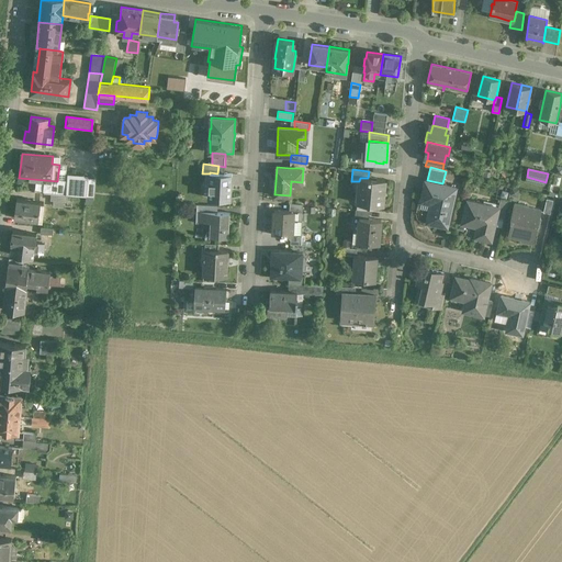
[(217,173),(210,172),(210,173),(209,198),(231,199),(232,173),(217,173)]
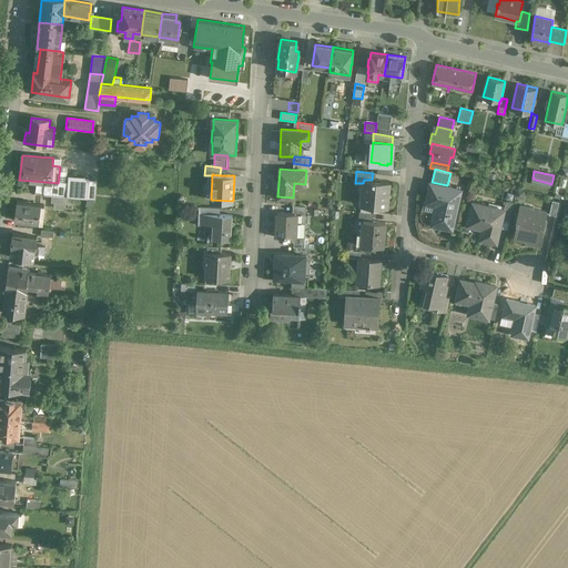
[(90,179),(77,179),(77,181),(77,182),(75,184),(75,196),(89,198),(89,181),(90,179)]
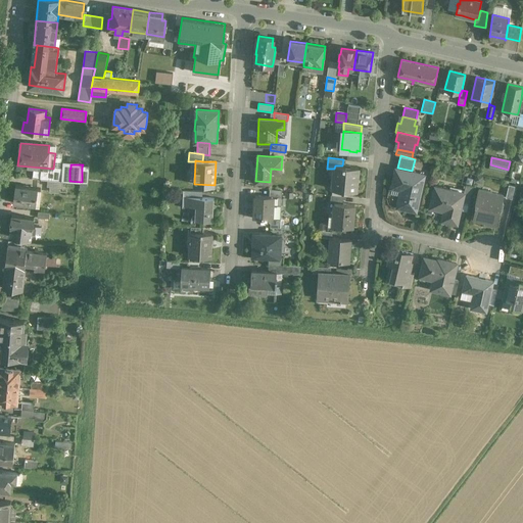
[(70,167),(62,165),(62,167),(62,176),(62,181),(69,181),(69,170),(70,168),(70,167)]
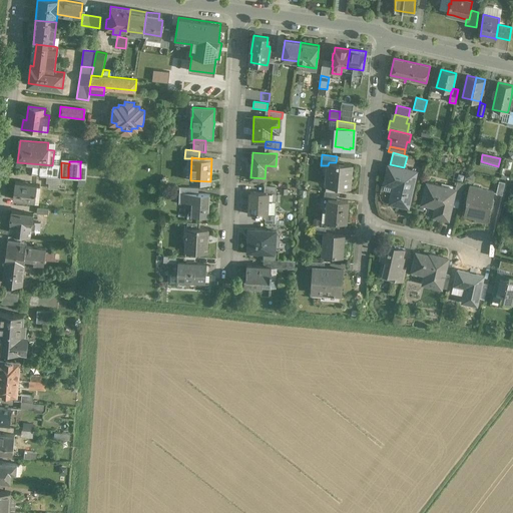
[(336,162),(329,162),(328,165),(327,185),(350,187),(352,164),(336,162)]
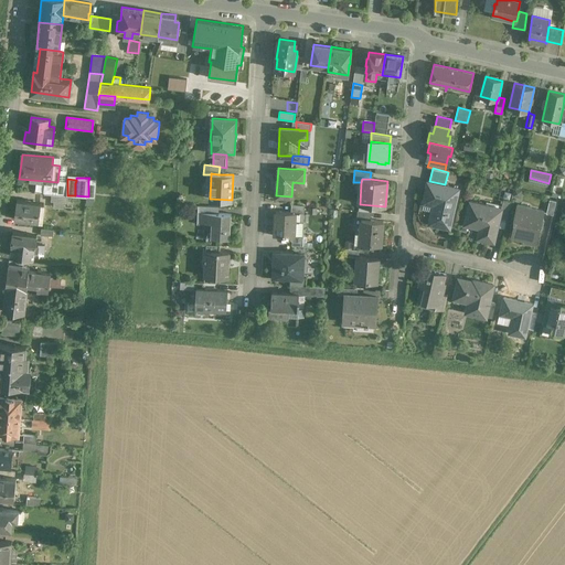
[(57,182),(45,181),(44,193),(56,194),(57,182)]
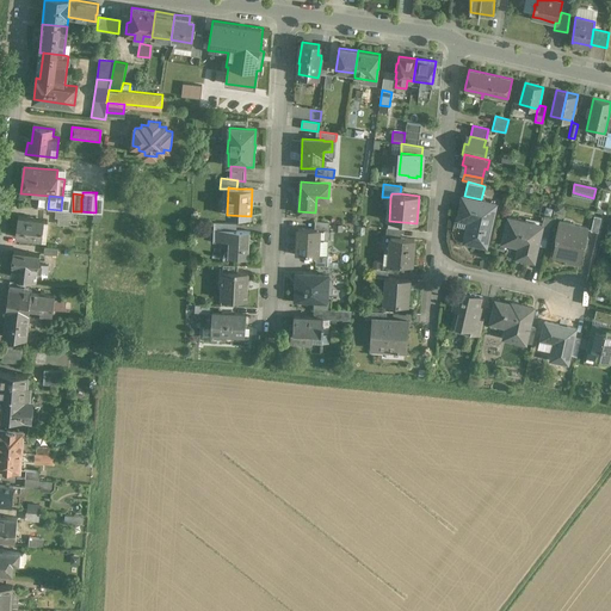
[(464,196),(462,196),(457,218),(469,221),(464,241),(487,246),(497,203),(481,199),(464,196)]
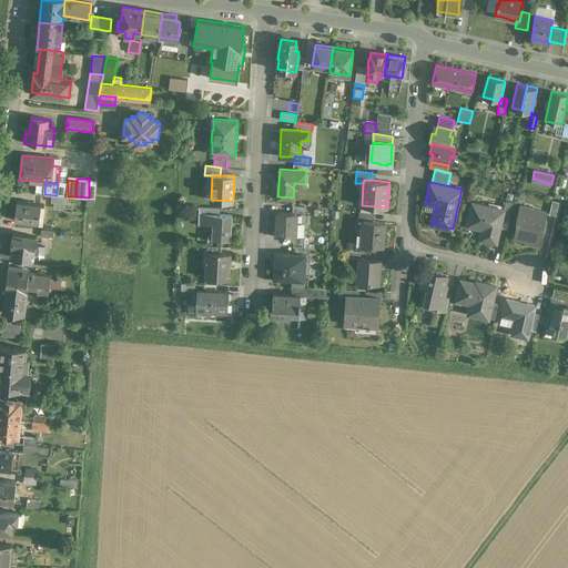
[(40,193),(39,203),(41,204),(51,205),(52,195),(44,194),(40,193)]
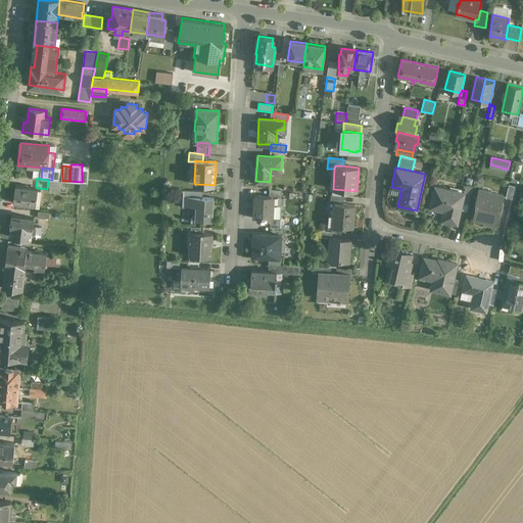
[(13,202),(35,205),(38,188),(36,187),(16,185),(13,202)]
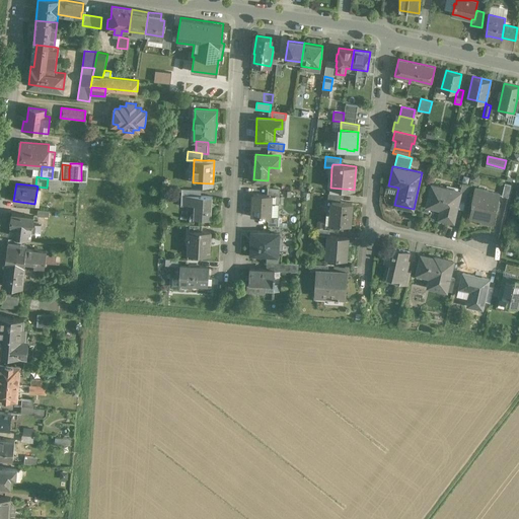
[(469,186),(462,183),(460,191),(461,191),(459,201),(465,202),(469,186)]
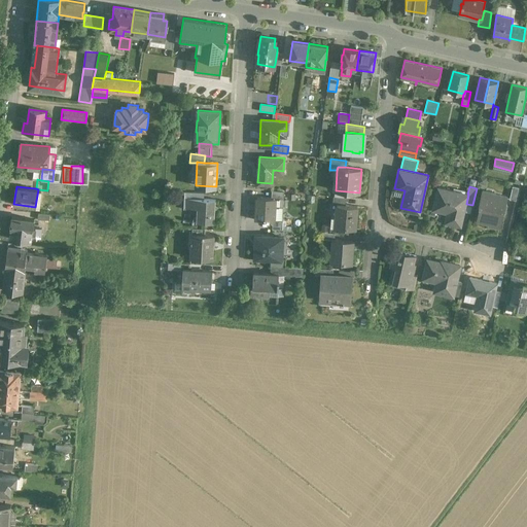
[(519,187),(513,186),(510,200),(516,201),(519,187)]
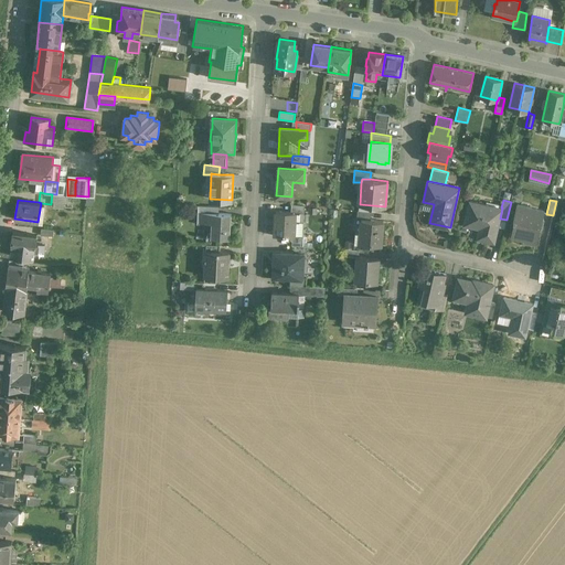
[(501,208),(469,201),(467,211),(472,212),(470,225),(486,228),(483,238),(494,242),(500,219),(502,208),(501,208)]
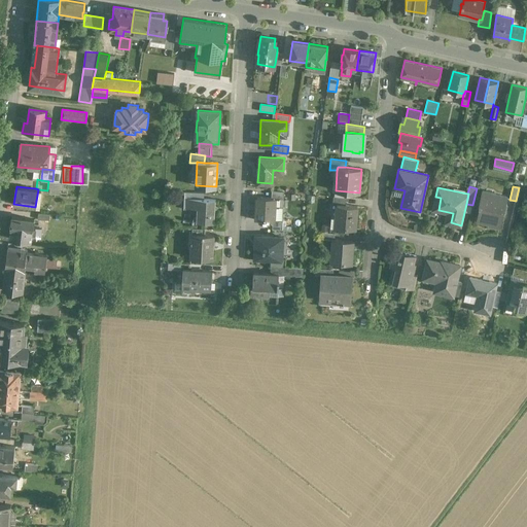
[(506,197),(483,191),(479,207),(480,208),(477,220),(490,222),(490,224),(500,226),(506,197)]
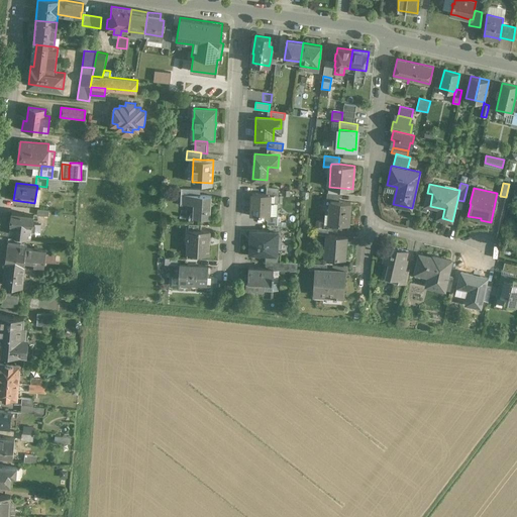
[(267,194),(252,193),(251,215),(269,216),(270,203),(278,204),(279,194),(267,194)]
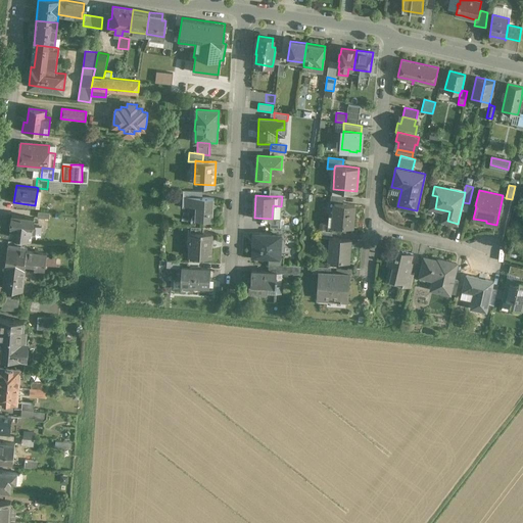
[(199,197),(183,196),(182,207),(183,207),(183,206),(197,207),(197,220),(192,220),(192,219),(191,219),(191,220),(212,221),(214,198),(199,197)]
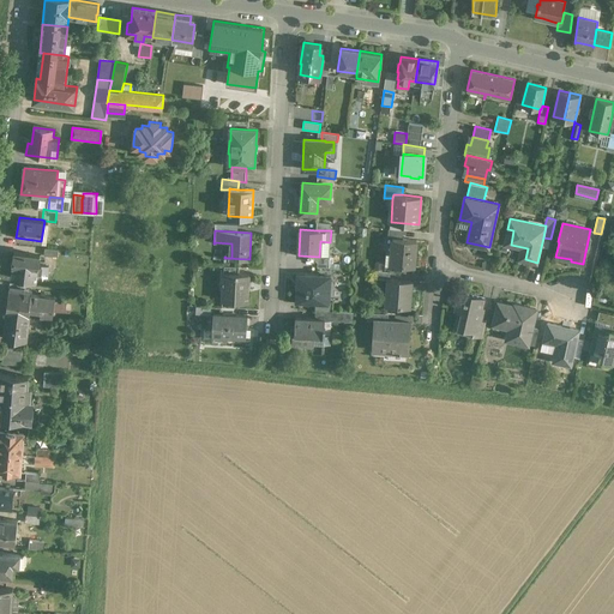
[(395,234),(392,262),(420,263),(421,236),(395,234)]
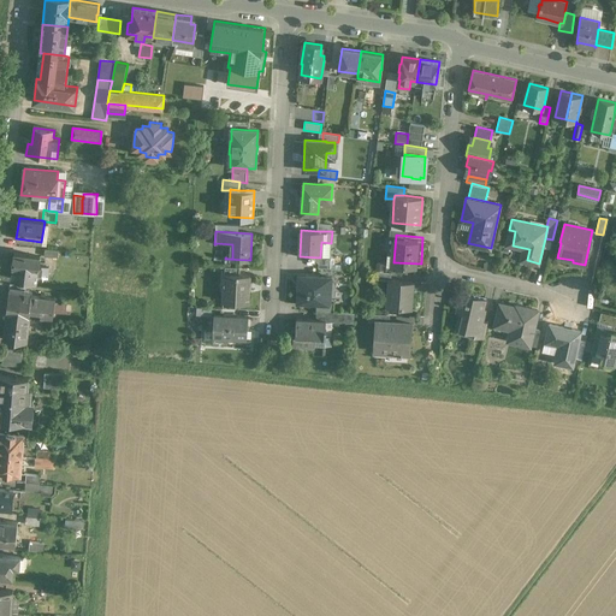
[(40,256),(13,253),(12,266),(13,266),(12,278),(37,282),(39,273),(48,274),(48,267),(40,266),(40,265),(39,264),(40,256)]
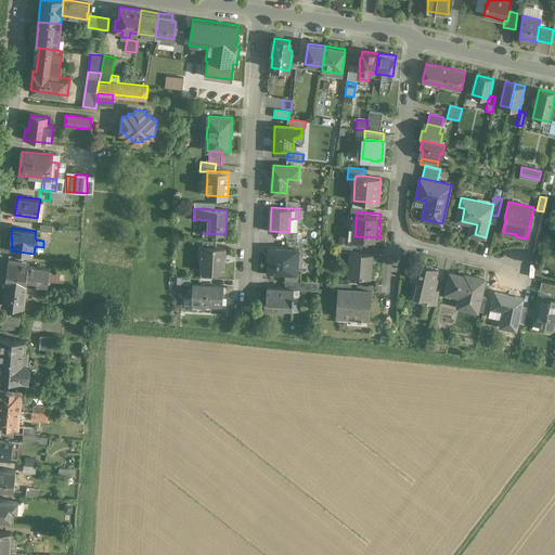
[(215,247),(202,246),(201,271),(224,272),(226,247),(215,247)]
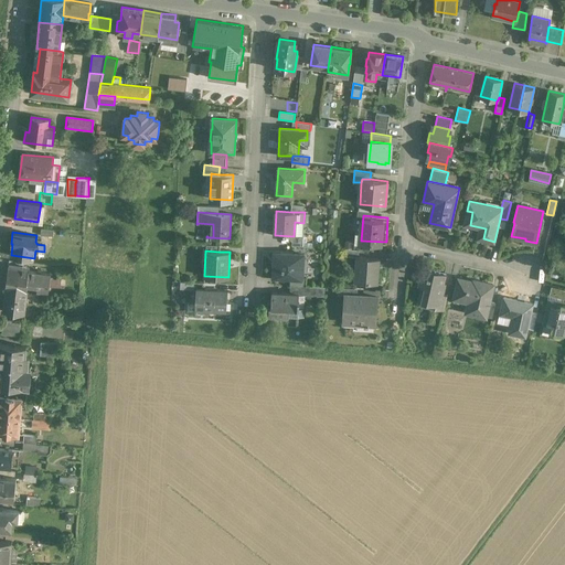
[(292,252),(274,251),(273,277),(290,278),(304,278),(305,253),(292,252)]
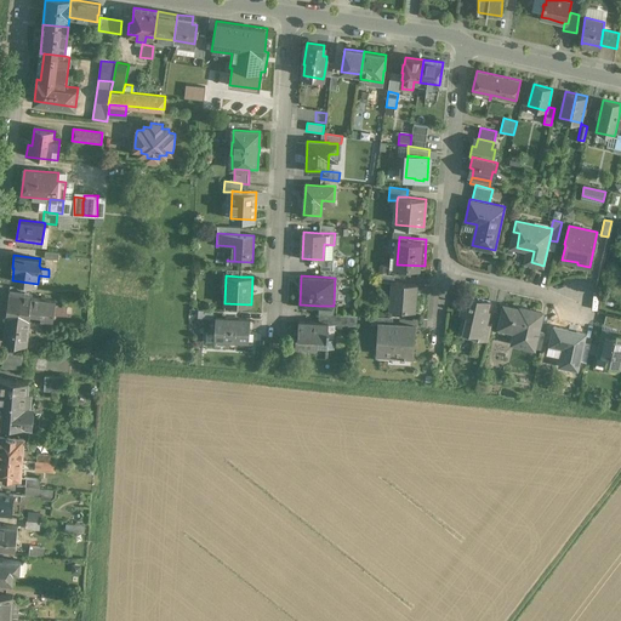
[(394,281),(391,281),(391,283),(389,309),(416,311),(417,284),(394,281)]
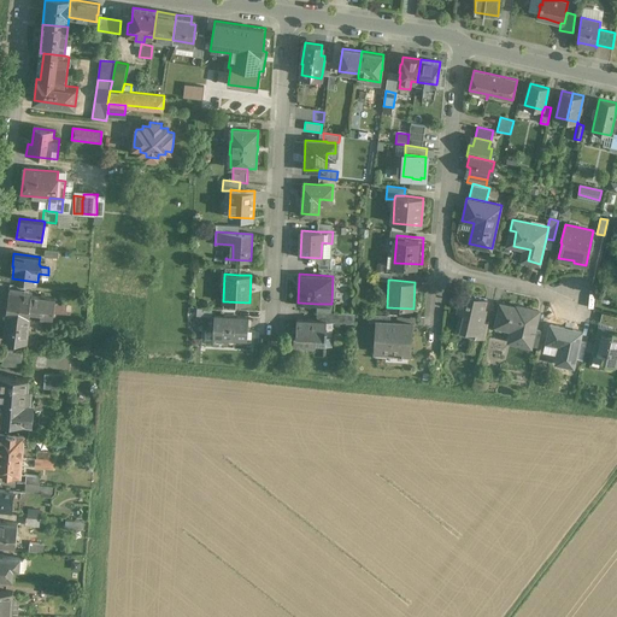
[(31,293),(10,291),(6,315),(7,315),(29,317),(30,311),(41,312),(41,317),(53,318),(56,298),(31,295),(31,293)]
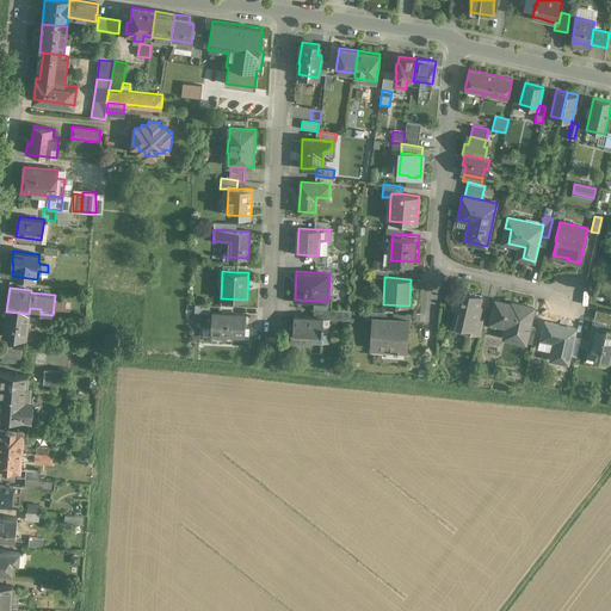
[(482,295),(457,290),(452,308),(460,309),(456,326),(471,329),(474,331),(477,318),(482,295)]
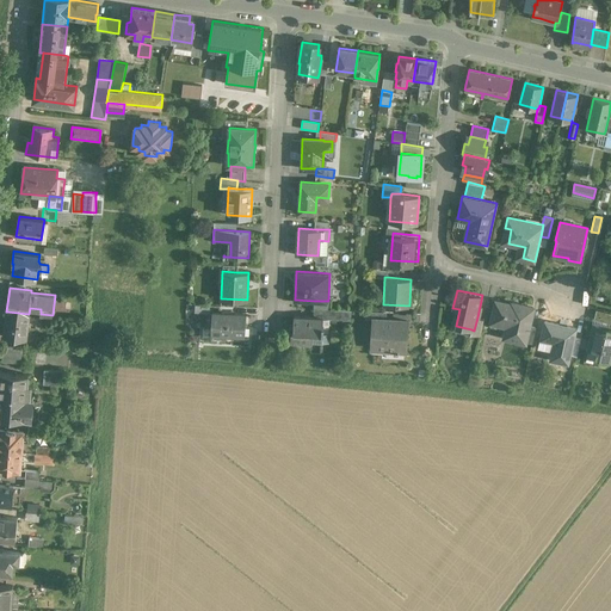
[(55,307),(69,310),(72,301),(57,297),(55,307)]
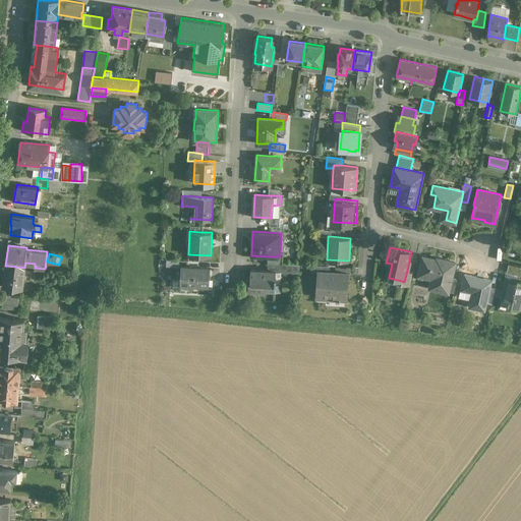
[(455,262),(437,257),(437,259),(422,256),(417,279),(418,279),(419,275),(439,279),(437,289),(448,291),(451,277),(455,262)]
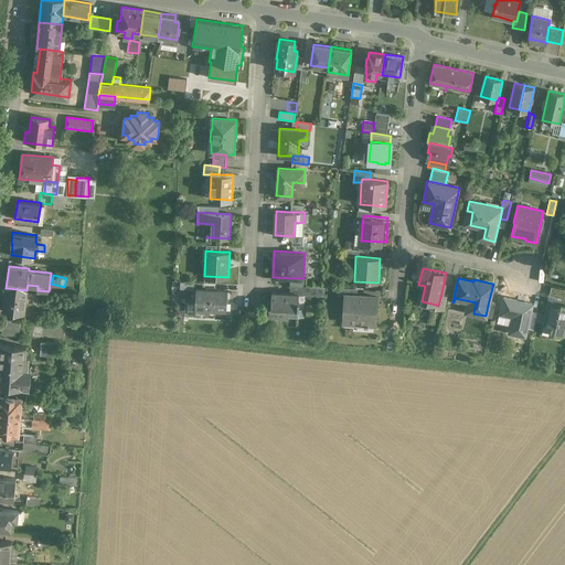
[(306,286),(290,285),(290,292),(299,294),(299,295),(324,296),(324,287),(306,286)]
